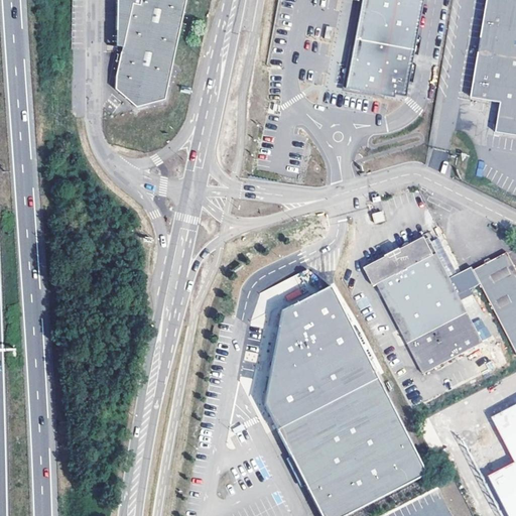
[(167,100),(186,0),(118,0),(118,3),(118,17),(130,20),(127,31),(124,48),(118,77),(117,90),(138,108),(167,100)]
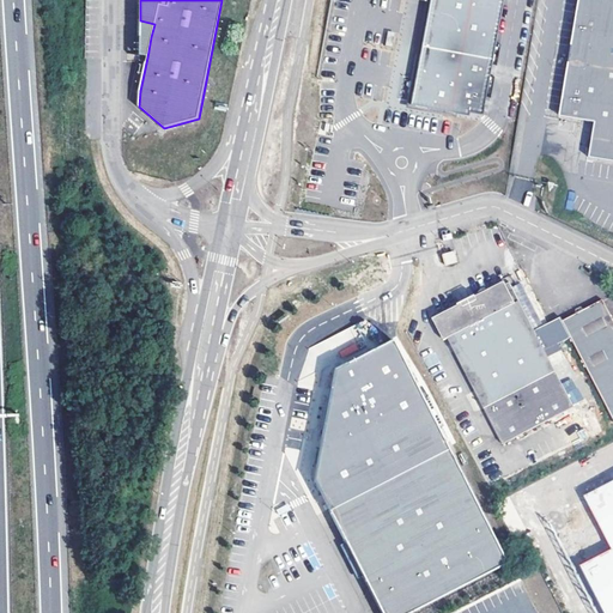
[(423,56),(414,102),(481,114),(502,8),(503,0),(432,0),(432,6),(423,56)]
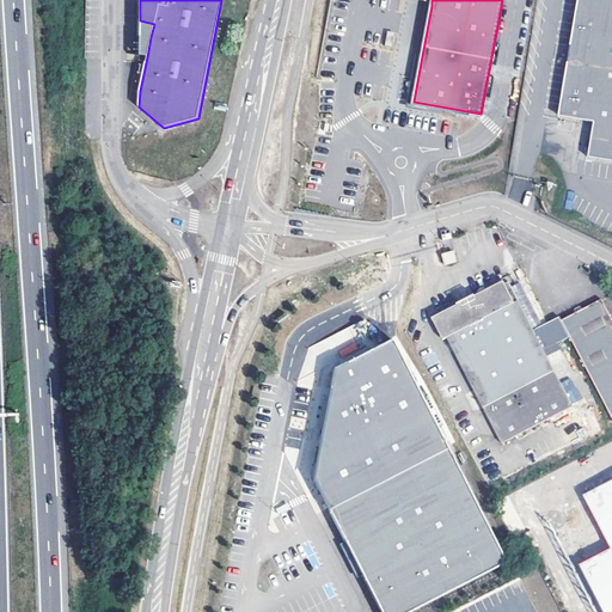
[(611,0),(575,0),(556,115),(591,121),(585,157),(611,161),(611,0)]
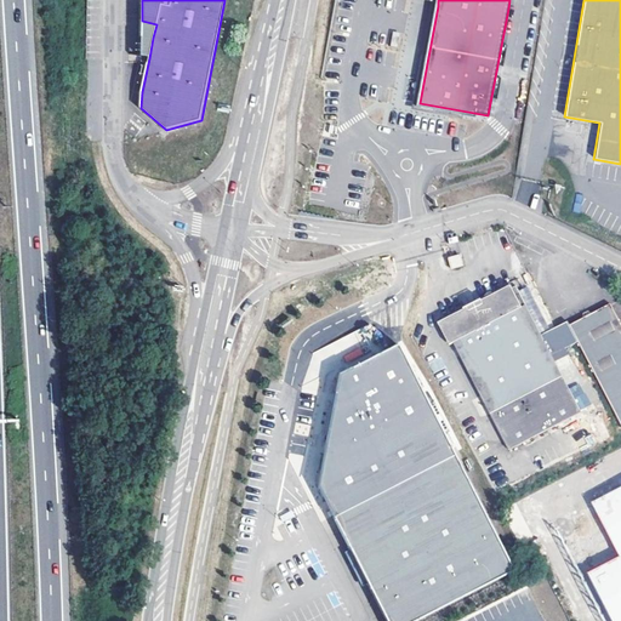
[(157,24),(142,21),(142,57),(149,58),(153,38),(157,24)]
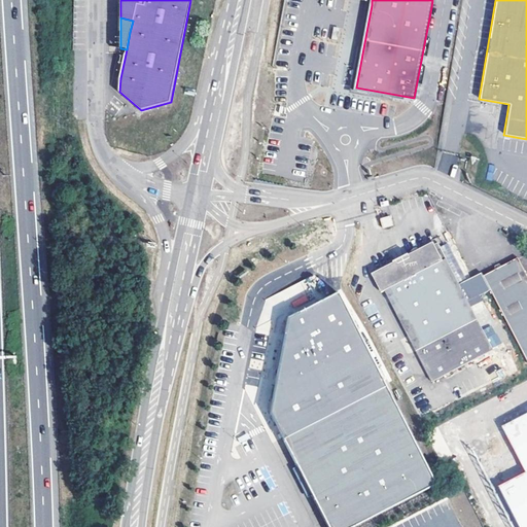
[(334,27),(330,39),(337,40),(340,28),(334,27)]
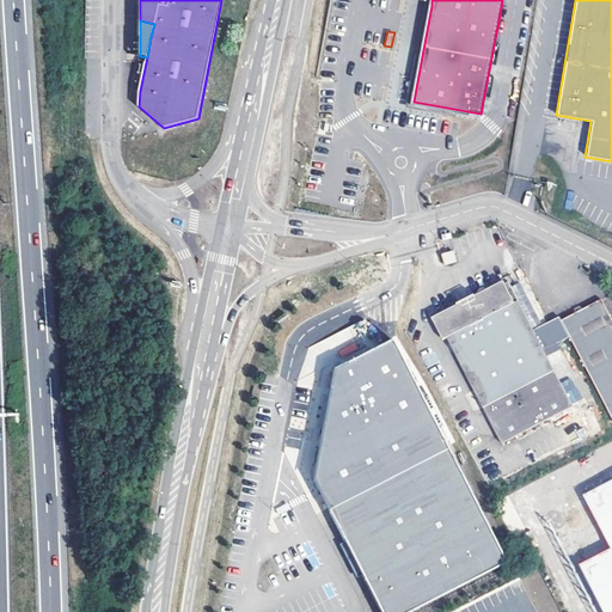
[(453,249),(441,252),(445,263),(456,259),(453,249)]
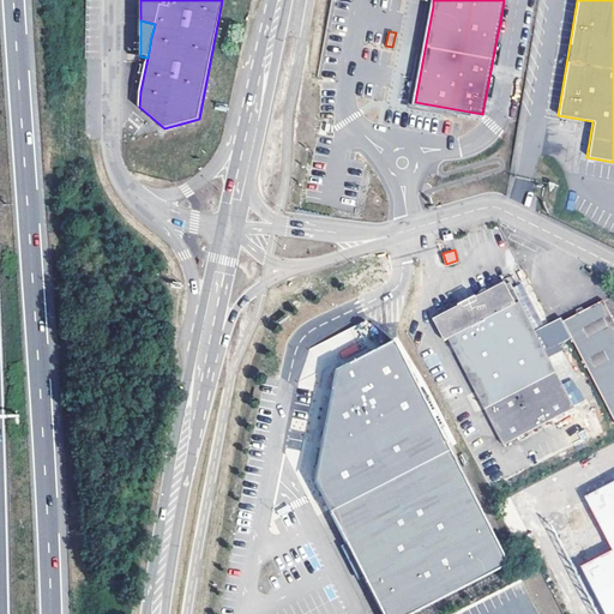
[(546,350),(572,337),(564,321),(563,318),(536,332),(511,282),(500,288),(493,292),(492,292),(491,290),(489,289),(487,289),(485,290),(482,292),(481,295),(481,298),(450,313),(449,312),(423,326),(438,355),(455,347),(504,445),(516,439),(575,408),(546,350)]
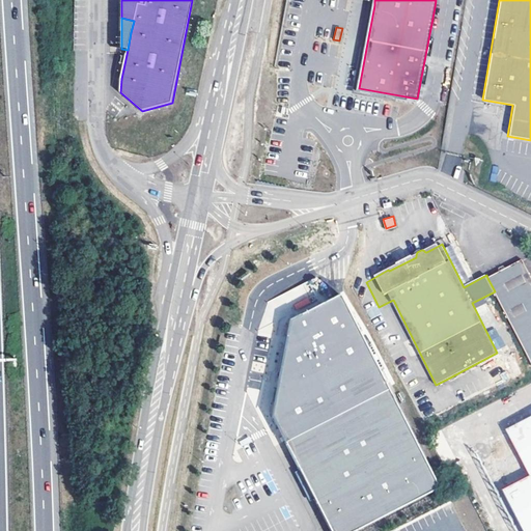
[(487,278),(495,291),(530,362),(530,276),(523,260),(504,270),(487,278)]
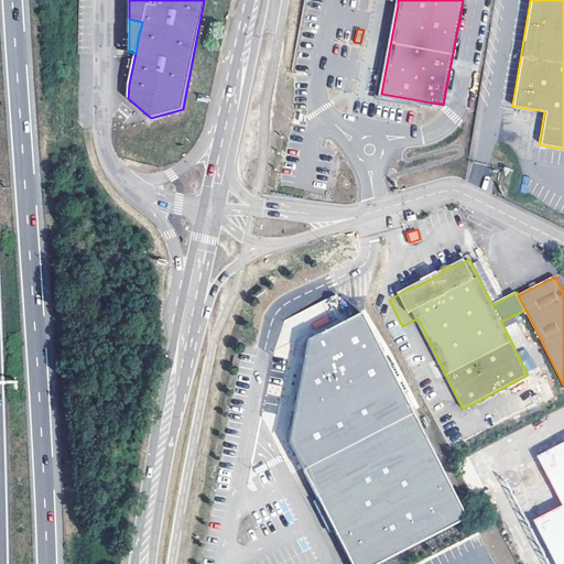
[(364,313),(310,339),(304,368),(296,412),(292,442),(314,486),(321,499),(329,516),(336,529),(353,563),(378,563),(468,517),(364,313)]
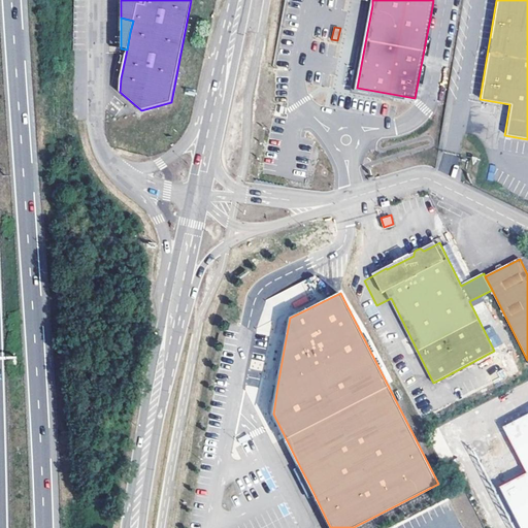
[(527,527),(527,415),(505,428),(515,447),(526,467),(527,470),(527,474),(502,488),(523,527),(527,527)]
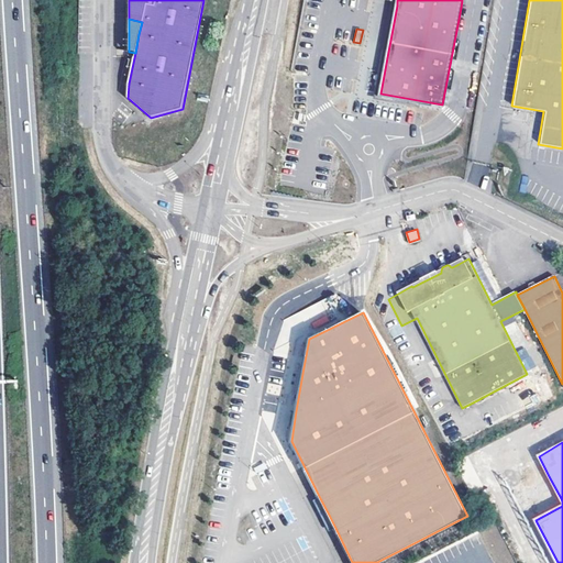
[(320,498),(313,501),(329,531),(335,528),(329,515),(320,498)]
